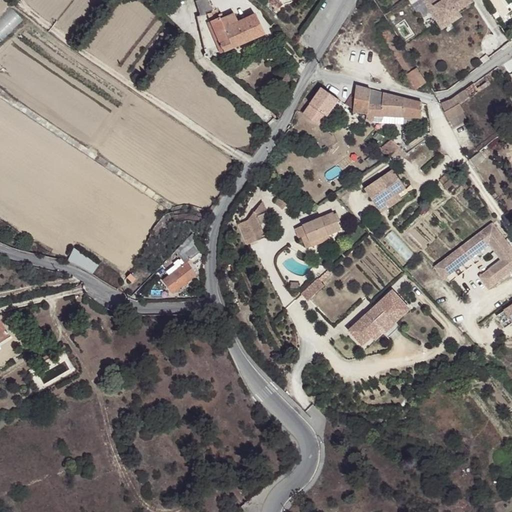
[(226,28),(221,20),(206,0),(193,0),(200,20),(201,27),(204,34),(205,49),(204,50),(203,52),(204,54),(203,56),(202,56),(203,59),(206,62),(207,61),(213,58),(265,34),(254,14),(237,23),(226,28)]
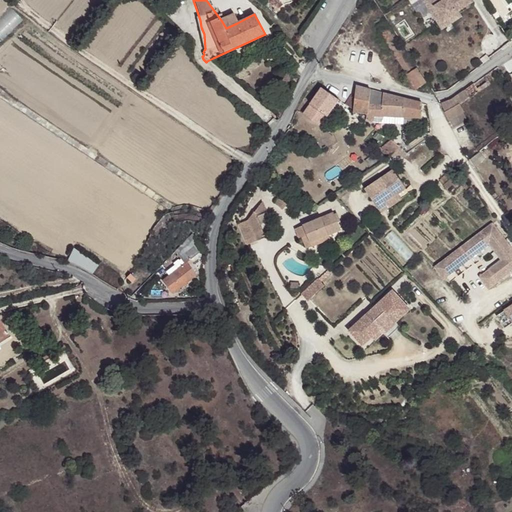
[(283,6),(277,0),(266,0),(277,12),(283,6)]
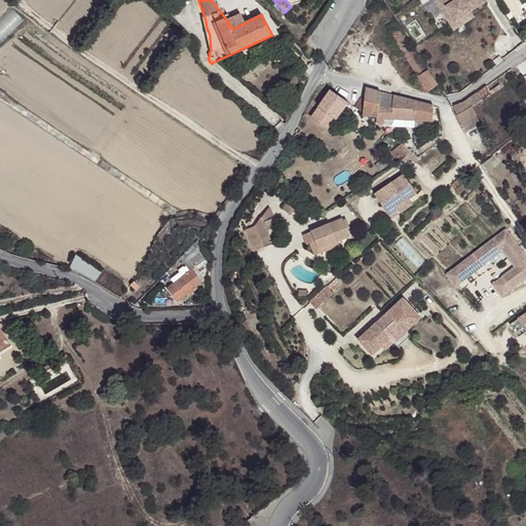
[(439,0),(437,2),(454,28),(475,14),(471,9),(483,0),(439,0)]
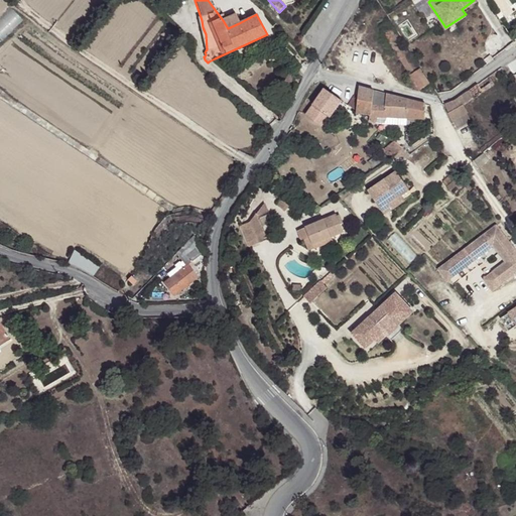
[(235,14),(223,20),(228,28),(239,23),(235,14)]
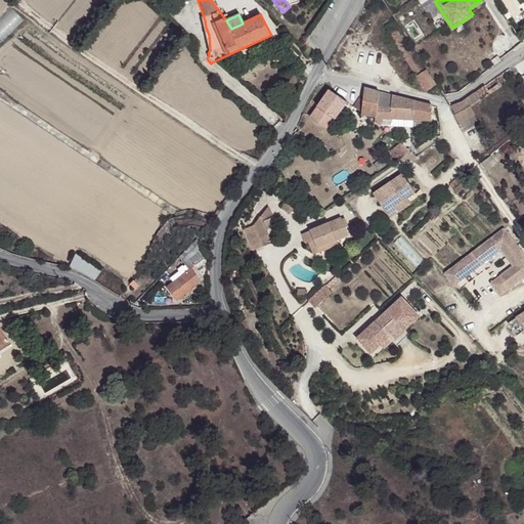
[(427,70),(394,18),(385,26),(418,75),(427,70)]
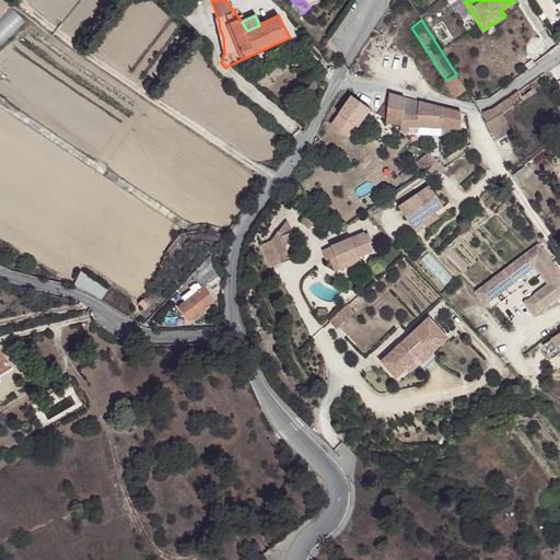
[(456,74),(446,80),(457,95),(466,90),(456,74)]
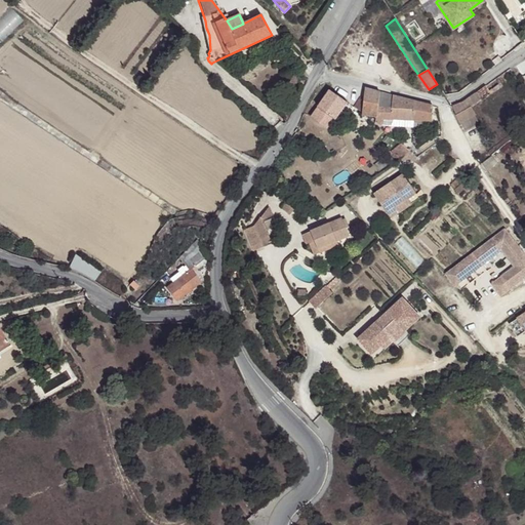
[(460,102),(452,105),(456,115),(459,123),(474,114),(470,107),(503,81),(507,80),(505,78),(501,73),(460,102)]
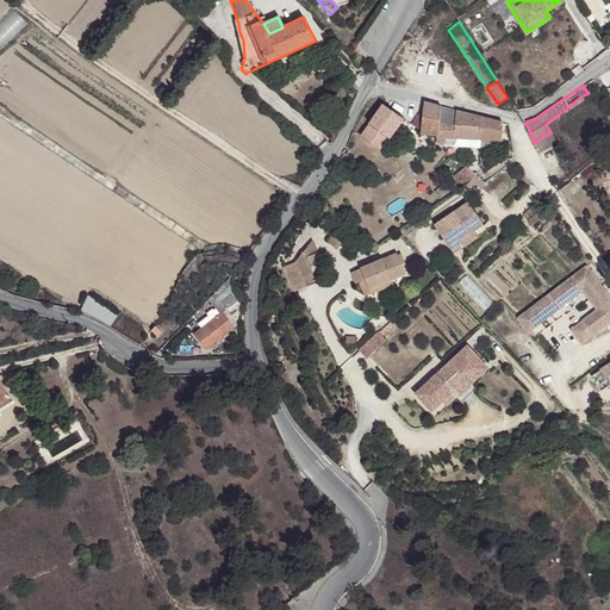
[(440,107),(424,103),(423,116),(422,130),(421,135),(436,136),(440,107)]
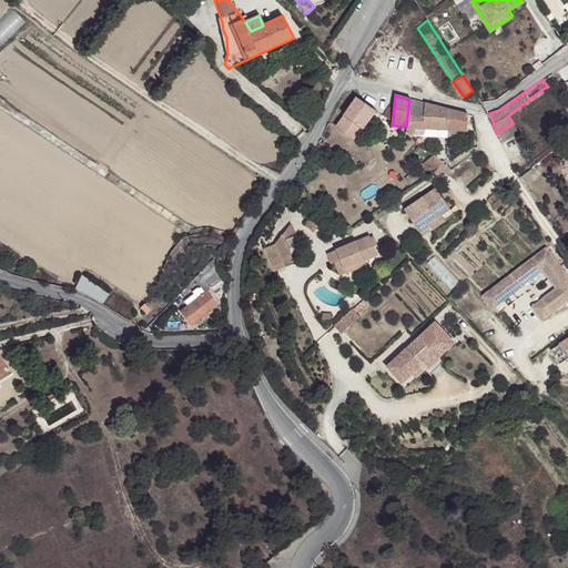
[(336,125),(355,139),(376,110),(356,97),(342,119),(338,117),(336,120),(338,122),(336,125)]
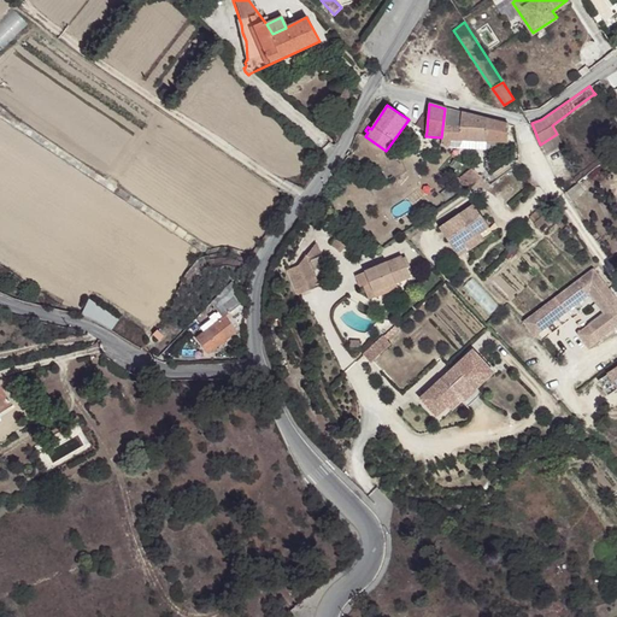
[(507,124),(445,109),(441,137),(440,144),(440,146),(445,151),(448,145),(458,145),(459,137),(506,141),(507,124)]
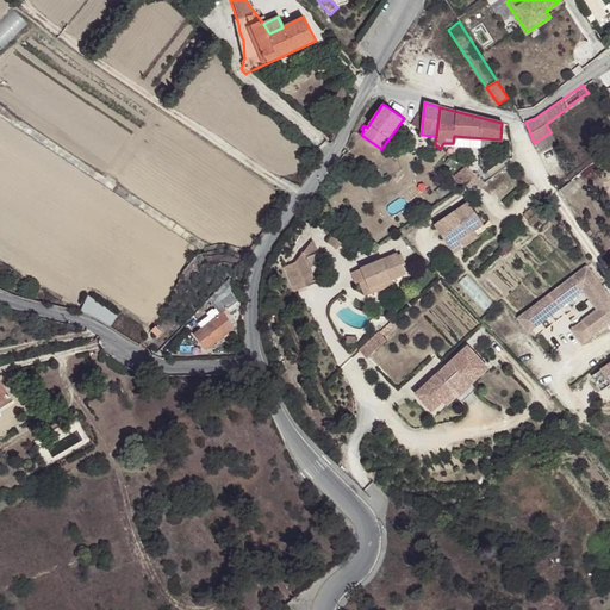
[(422,130),(423,116),(418,113),(412,123),(422,130)]
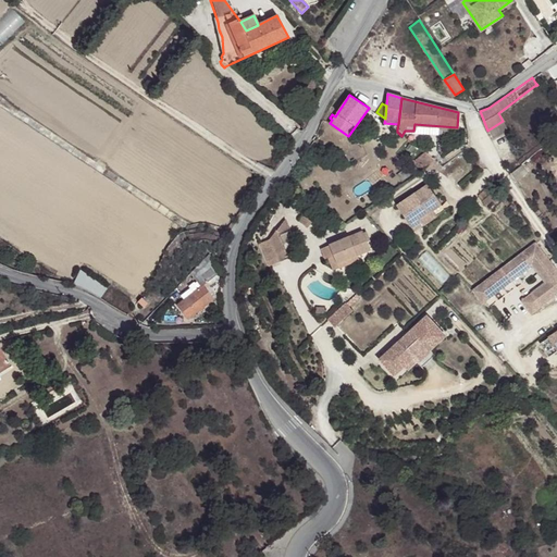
[(357,141),(376,112),(369,108),(348,136),(357,141)]
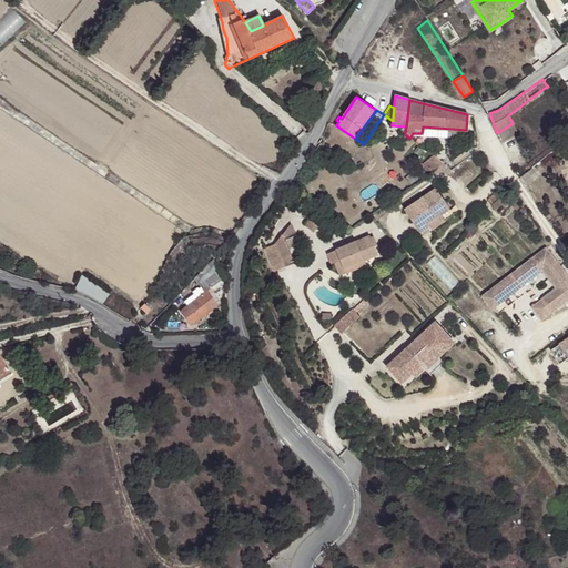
[(513,123),(497,133),(504,142),(519,132),(513,123)]
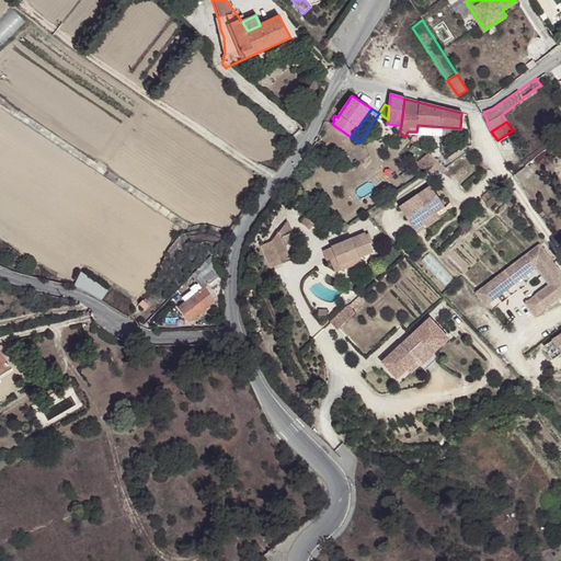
[(420,160),(426,168),(437,161),(430,152),(427,155),(420,160)]
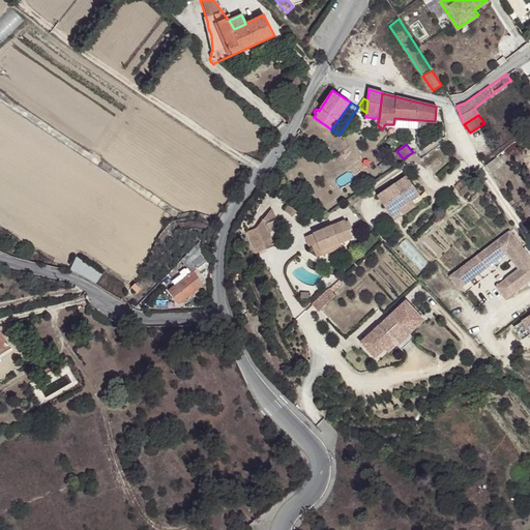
[(398,162),(393,154),(379,165),(383,172),(385,171),(398,162)]
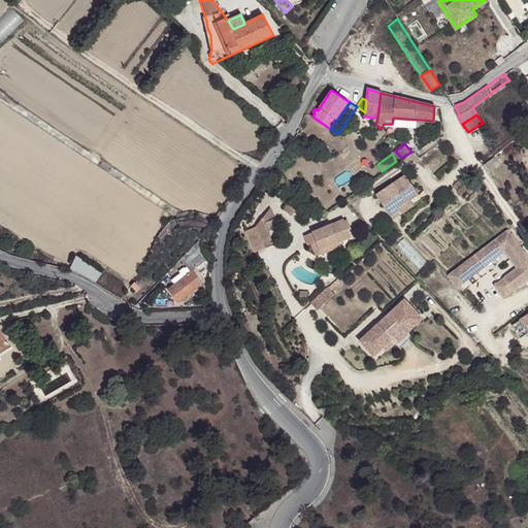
[(400,207),(414,199),(421,194),(407,174),(378,195),(393,217),(402,210),(400,207)]
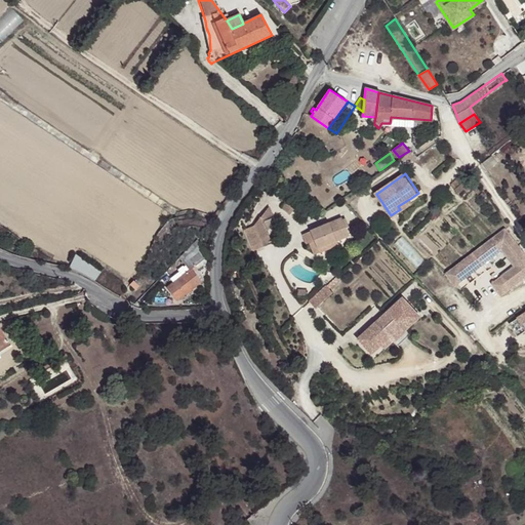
[(474,174),(465,183),(468,186),(477,177),(474,174)]
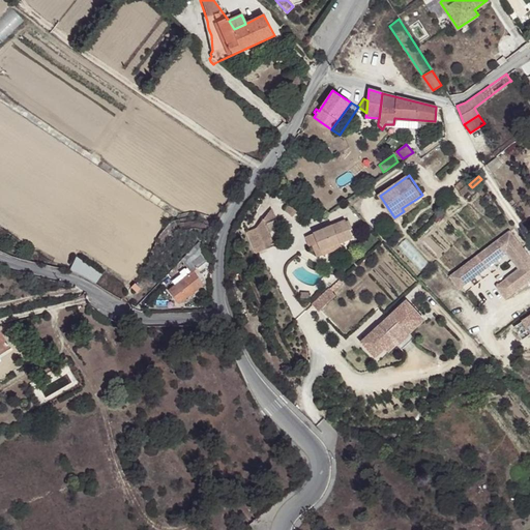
[(418,205),(415,200),(402,208),(404,211),(405,214),(418,205)]
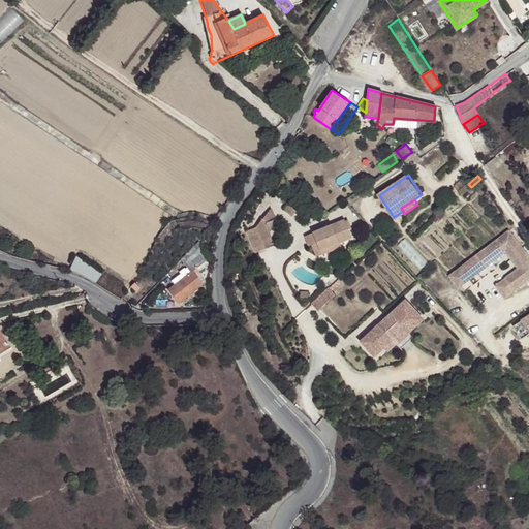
[(286,204),(283,208),(292,216),(297,211),(286,204)]
